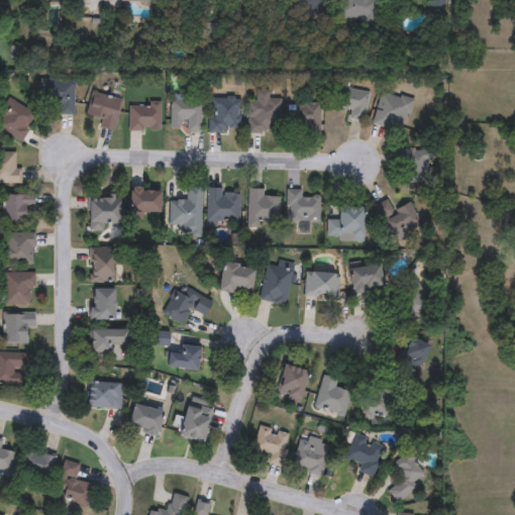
[(362,19),(340,16),(341,0),(379,0),(375,38),(359,37),(362,19)]
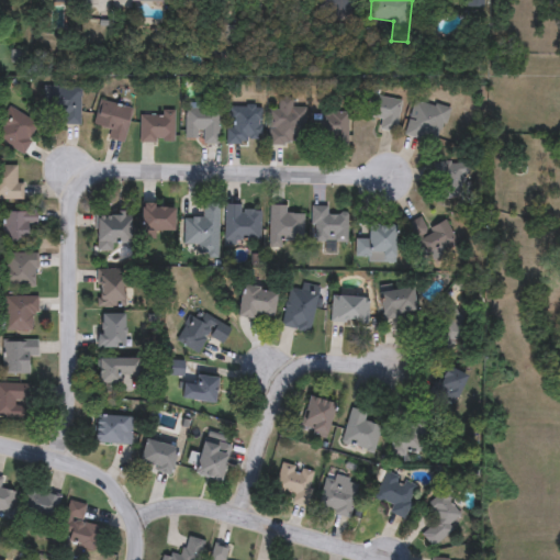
[(56,89),(82,89),(82,124),(65,124),(65,112),(56,112),(56,89)]
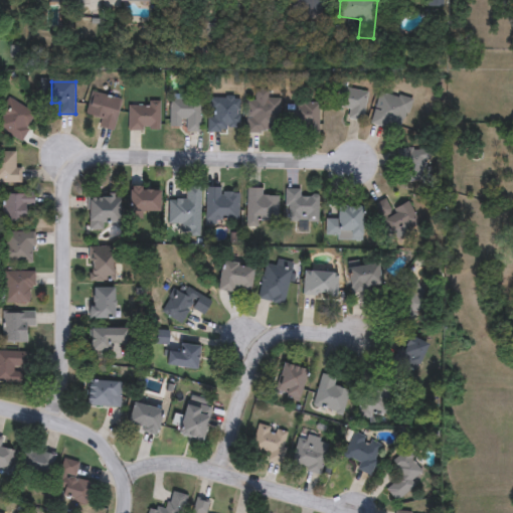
[(364,120),(350,118),(351,108),(342,107),(345,88),(368,91),(364,120)]
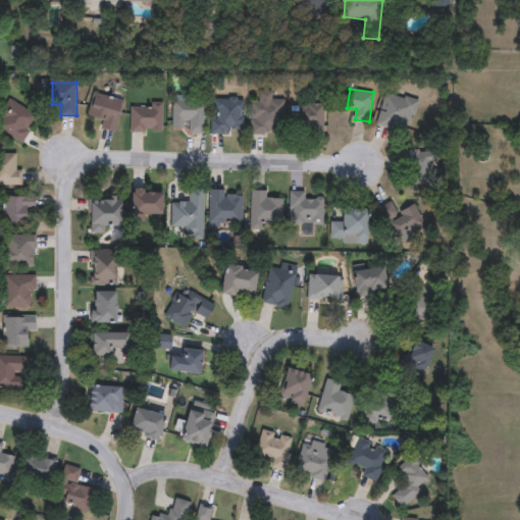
[(252,100),(260,100),(260,90),(273,90),(273,98),(284,98),(284,133),(252,134),(252,100)]
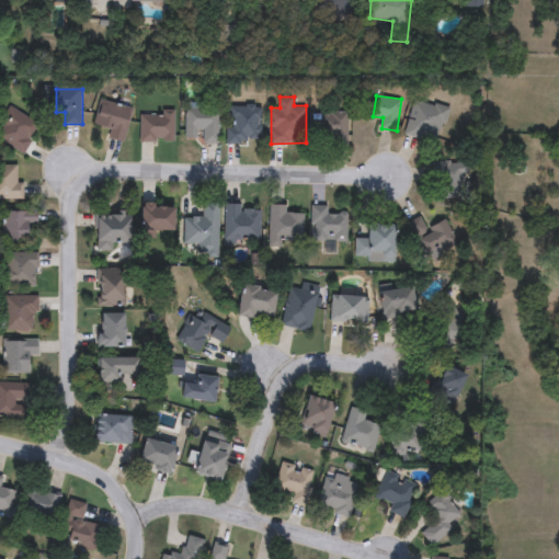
[(414,99),(448,107),(440,141),(407,134),(414,99)]
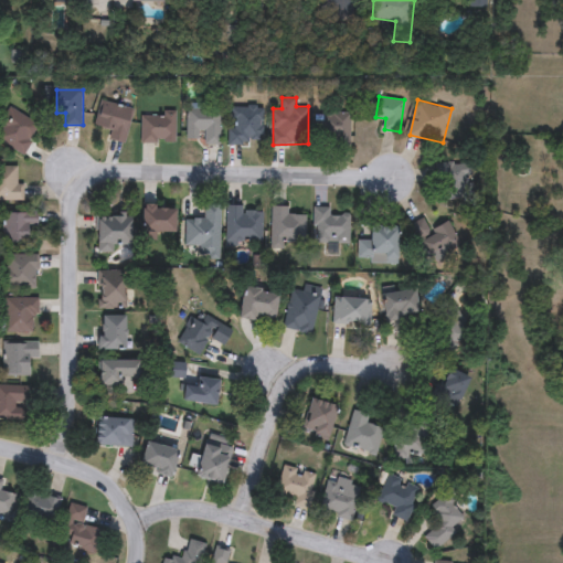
[(98,127),(101,103),(131,105),(128,141),(110,140),(112,128),(98,127)]
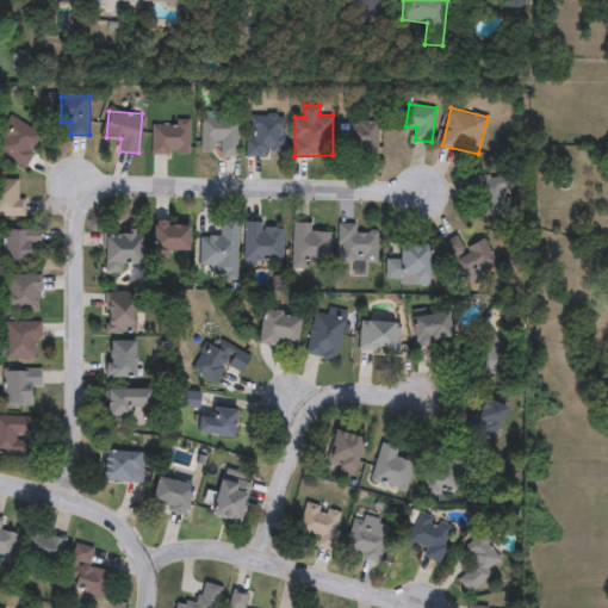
[(249,154),(249,115),(286,115),(285,154),(249,154)]
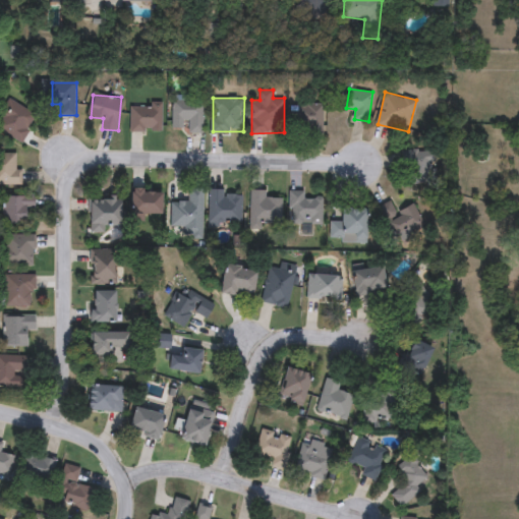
[(23,142),(0,129),(0,117),(10,99),(39,113),(23,142)]
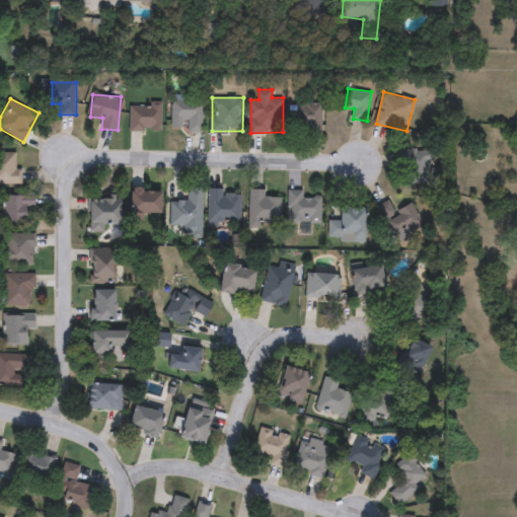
[(173,129),(173,98),(204,98),(204,133),(186,133),(186,129),(173,129)]
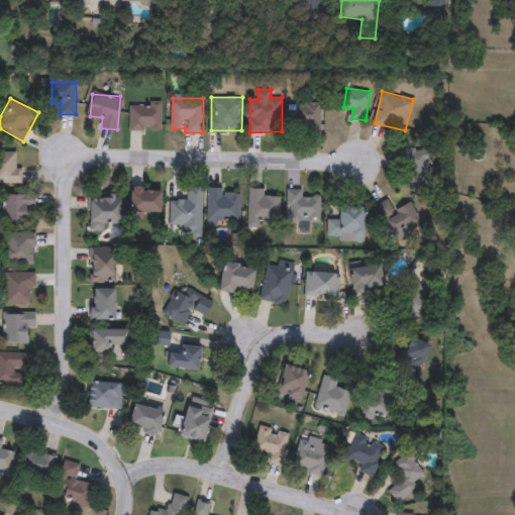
[(131,130),(131,103),(162,103),(162,130),(131,130)]
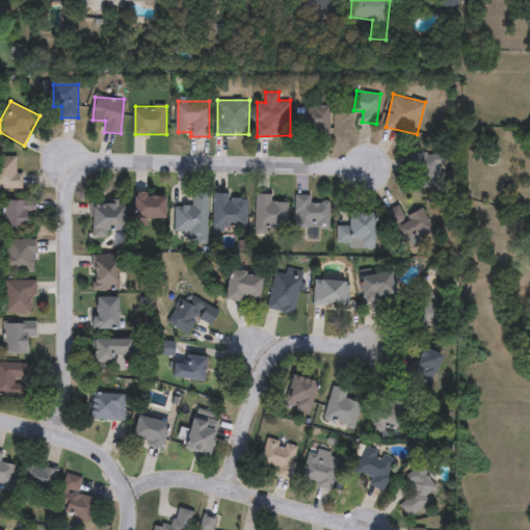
[(332,136),(299,136),(299,106),(332,106),(332,136)]
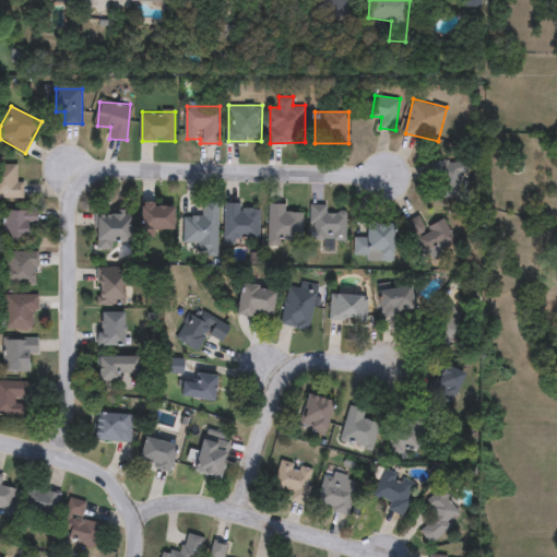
[(442,198),(442,161),(466,161),(466,198),(442,198)]
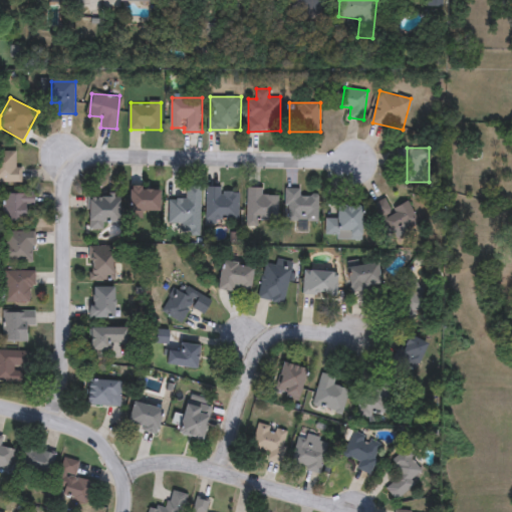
[(18,167),(22,167),(22,181),(0,181),(0,152),(18,152),(18,167)]
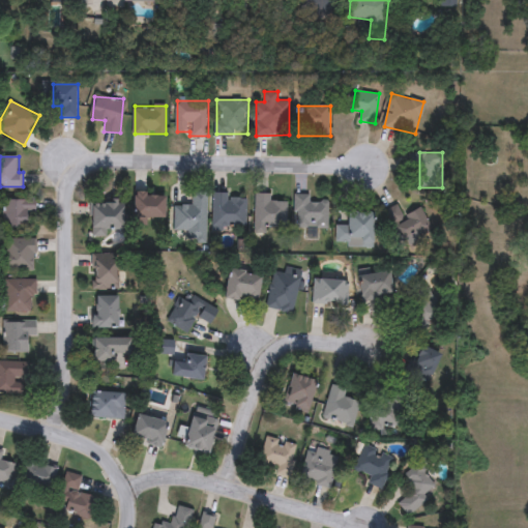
[(175,229),(176,204),(193,204),(193,191),(209,191),(207,242),(188,242),(189,230),(175,229)]
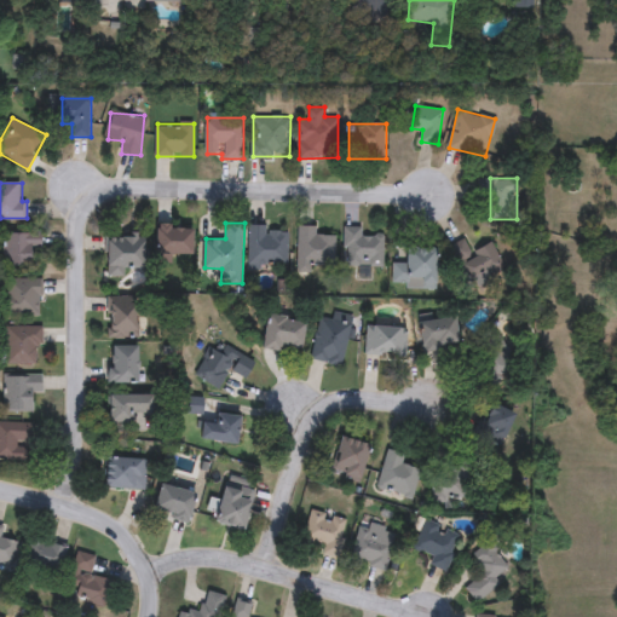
[(194,255),(157,255),(157,224),(194,224),(194,255)]
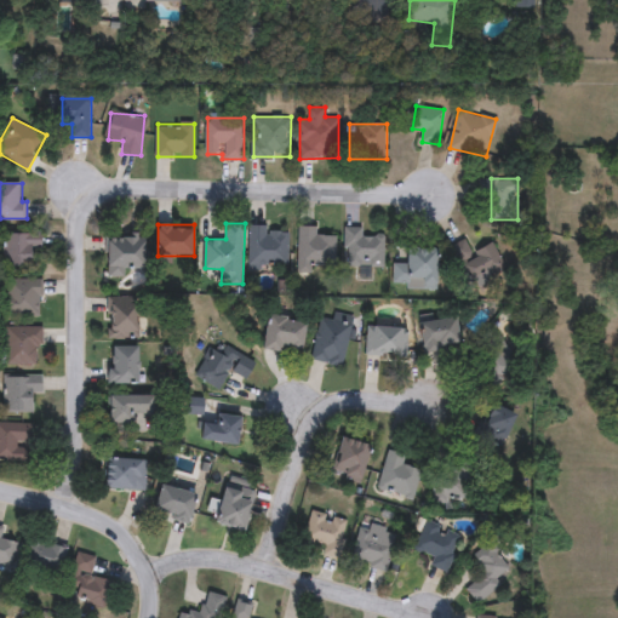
[(318,225),(318,234),(337,234),(337,268),(299,268),(299,225),(318,225)]
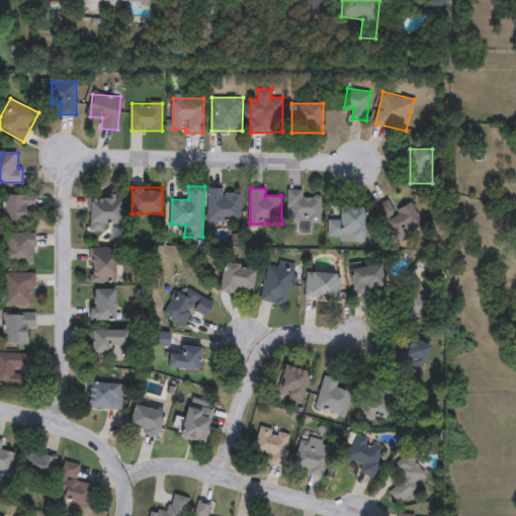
[(306,195),(323,195),(323,222),(289,222),(289,189),(306,189),(306,195)]
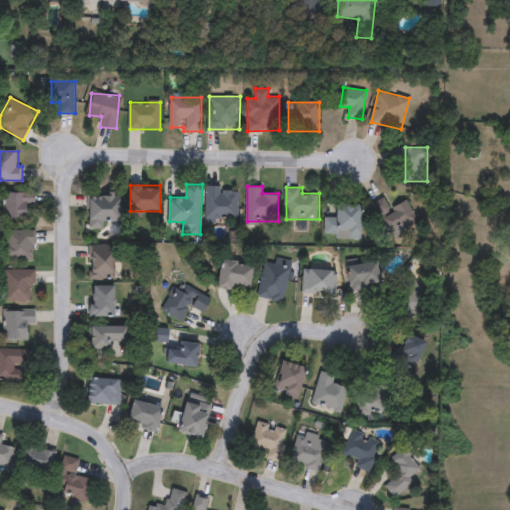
[(206,219),(206,188),(240,188),(240,219),(206,219)]
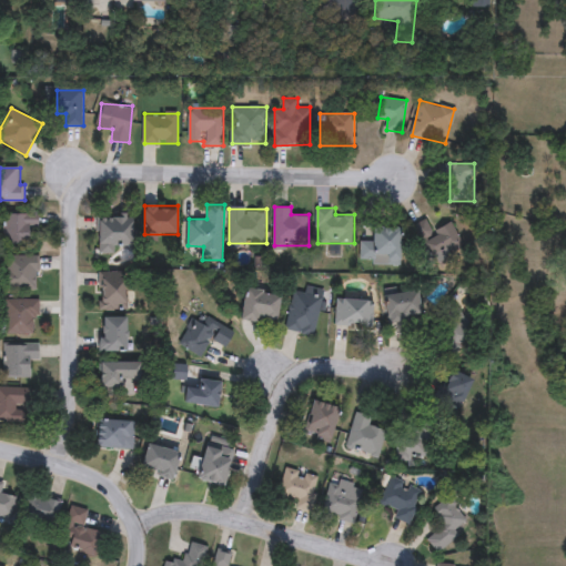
[(4,245),(6,213),(39,213),(39,225),(30,225),(29,245),(4,245)]
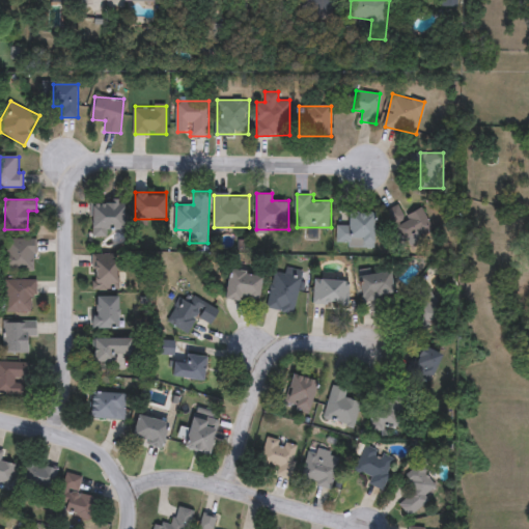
[(92,237),(92,202),(123,202),(123,229),(107,229),(107,237),(92,237)]
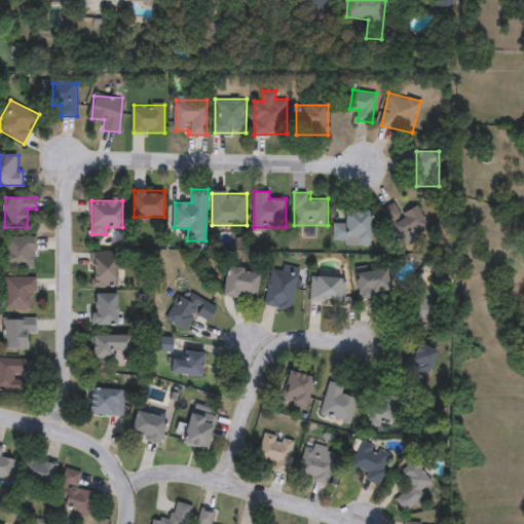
[(404,242),(385,208),(395,202),(401,214),(419,204),(432,229),(404,242)]
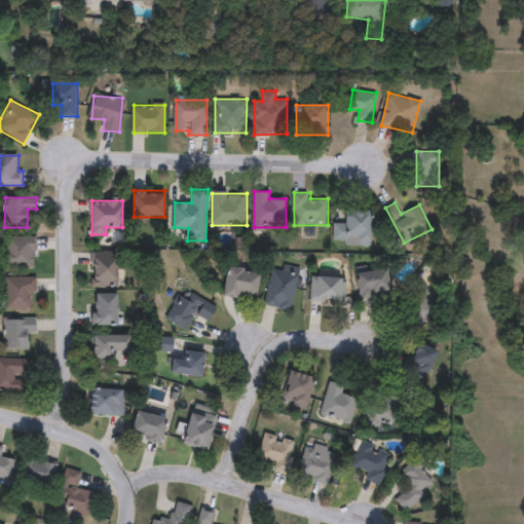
[(343,223),(343,210),(370,210),(370,244),(334,244),(334,223),(343,223)]
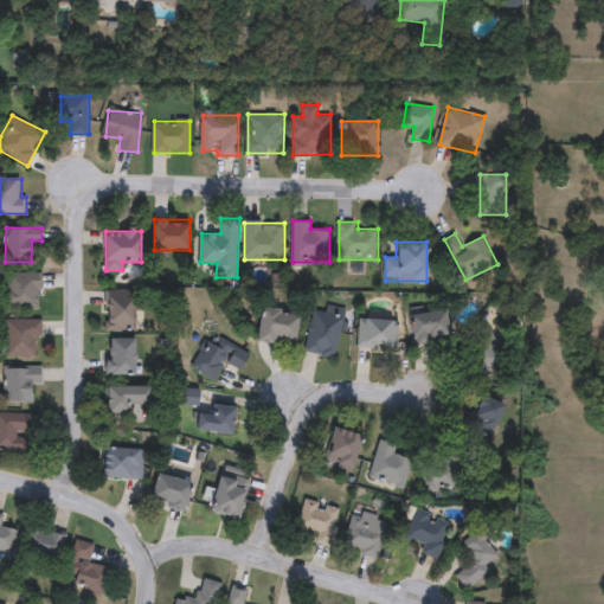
[(5,308),(5,272),(42,272),(42,308),(5,308)]
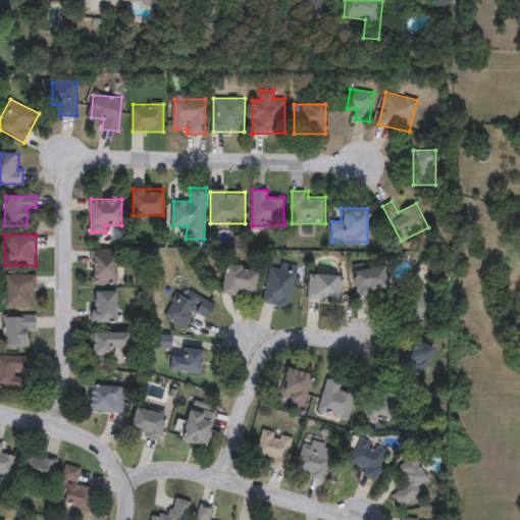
[(118,283),(93,284),(92,250),(117,249),(118,283)]
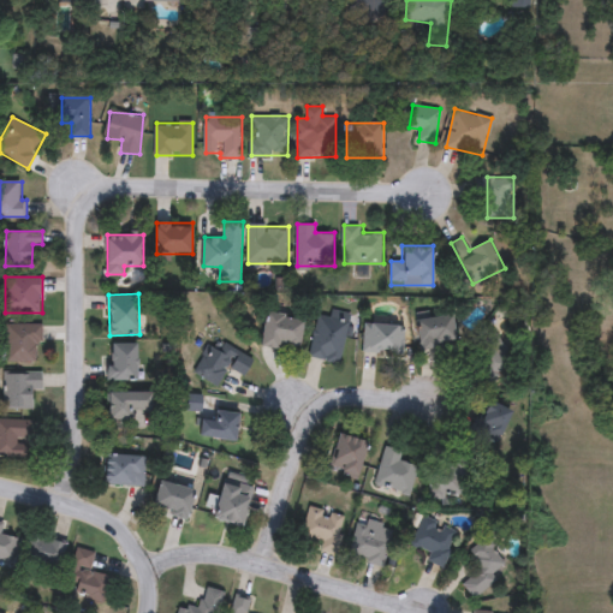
[(322,307),(353,314),(341,363),(310,356),(322,307)]
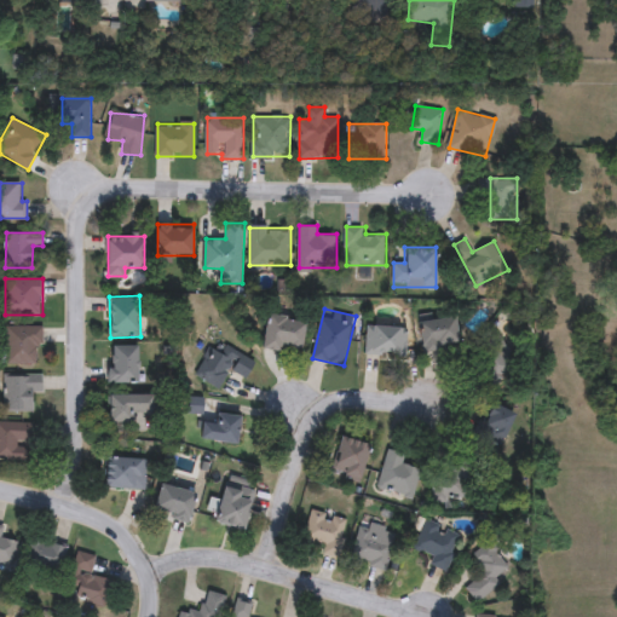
[(307,321),(300,352),(261,344),(269,311),(307,321)]
